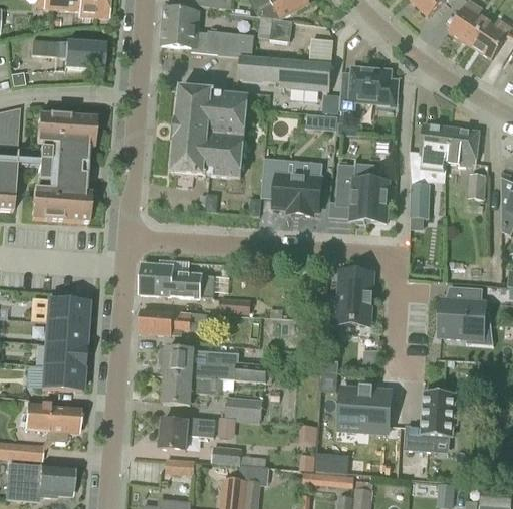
[(107,17),(108,0),(36,0),(36,6),(78,10),(78,15),(107,17)]
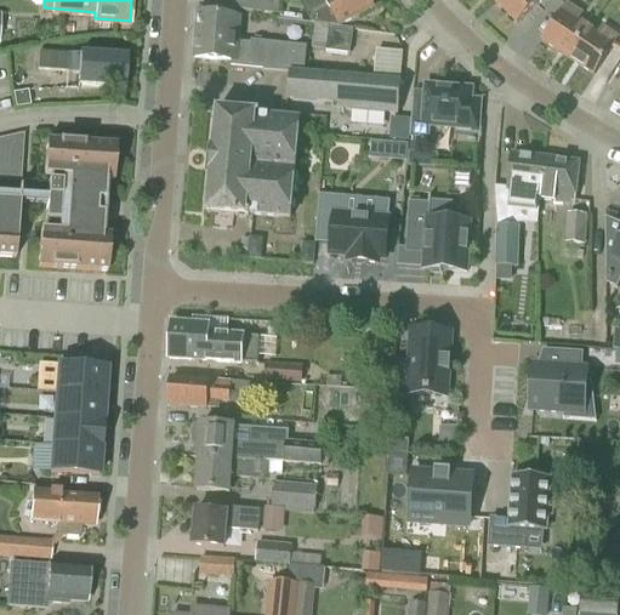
[(280,10),(282,0),(251,0),(251,6),(279,10),(280,10)]
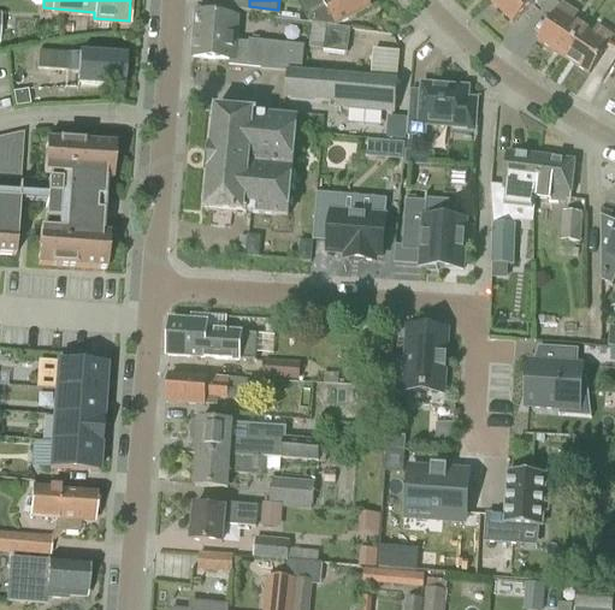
[(372,4),(370,0),(325,0),(326,3),(307,0),(305,17),(338,22),(372,4)]
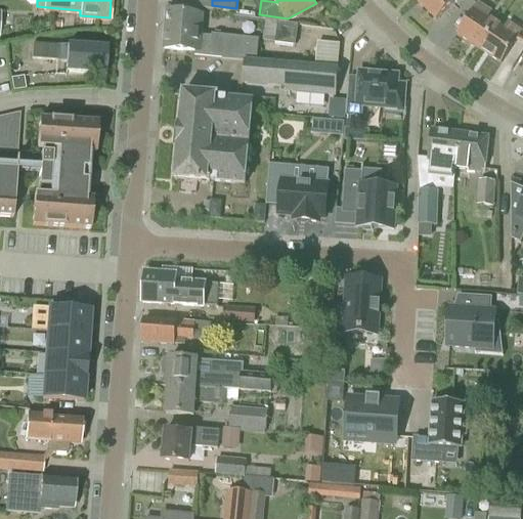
[(421,0),(437,16),(453,0),(421,0)]
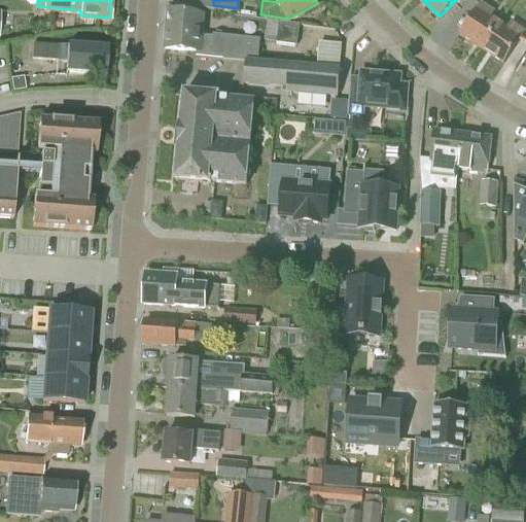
[(482,46),(499,21),(490,15),(494,9),(481,1),(460,32),(482,46)]
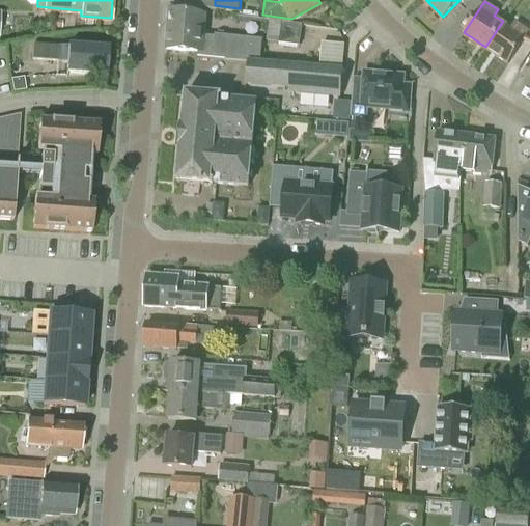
[(249,59),(260,59),(262,37),(217,32),(216,39),(201,38),(203,10),(169,6),(166,47),(196,50),(196,54),(249,59)]
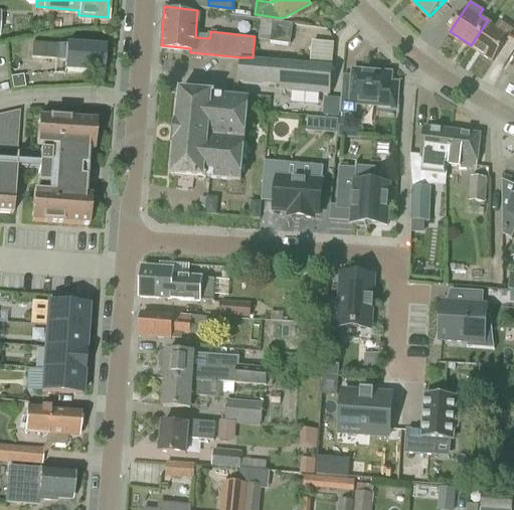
[(290,41),(294,21),(263,17),(260,36),(290,41)]
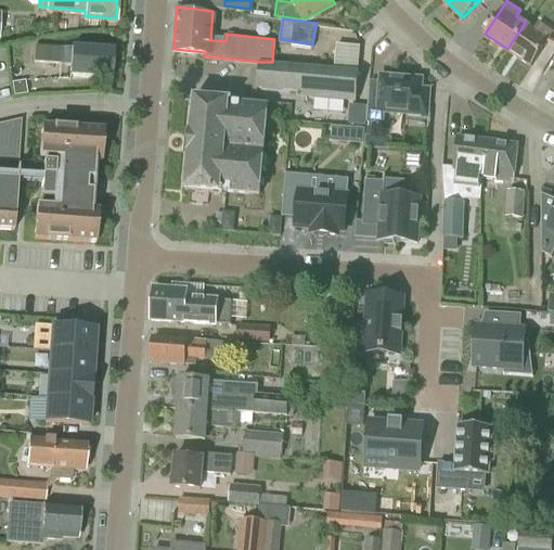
[(526,22),(507,49),(531,63),(553,30),(539,22),(535,27),(526,22)]
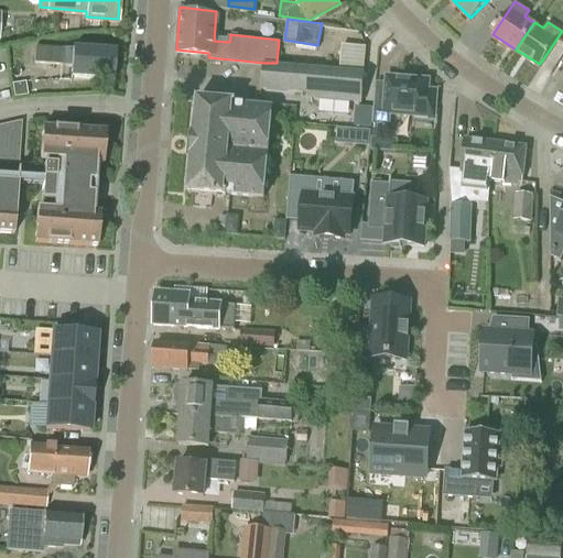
[(112,76),(115,48),(35,43),(34,61),(71,63),(69,73),(112,76)]
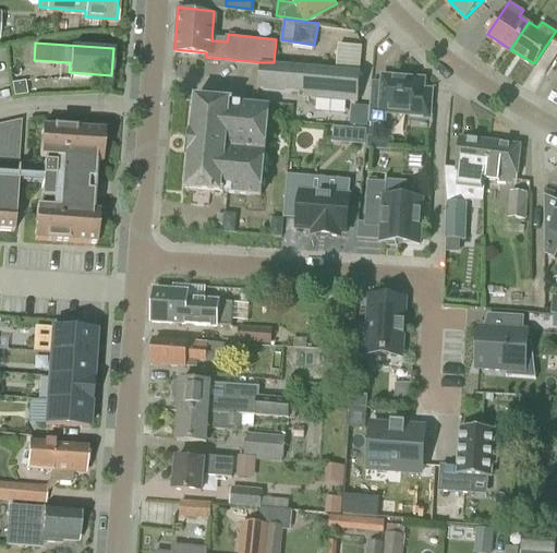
[(361,70),(274,62),(262,62),(259,86),(305,91),(305,94),(359,99),(361,70)]
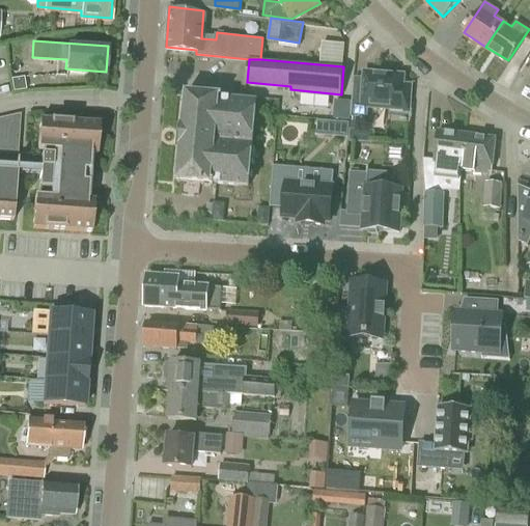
[(354,81),(351,112),(366,113),(366,104),(409,107),(410,84),(402,83),(403,73),(365,70),(364,75),(364,82),(354,81)]
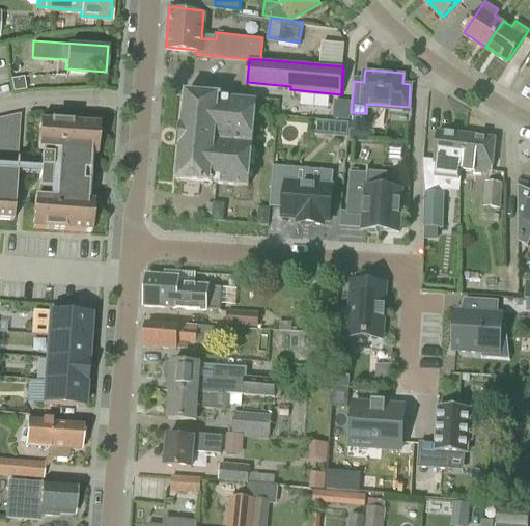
[(14,87),(26,85),(24,73),(11,75),(14,87)]
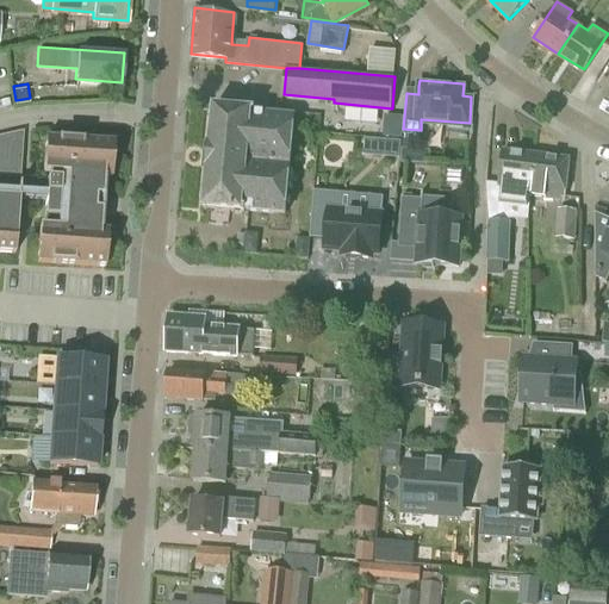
[(209,172),(205,205),(247,210),(247,207),(247,206),(255,207),(286,211),(290,179),(292,145),(294,114),(281,113),(265,111),(256,111),(255,110),(255,107),(215,104),(211,138),(211,144),(209,164),(209,172)]
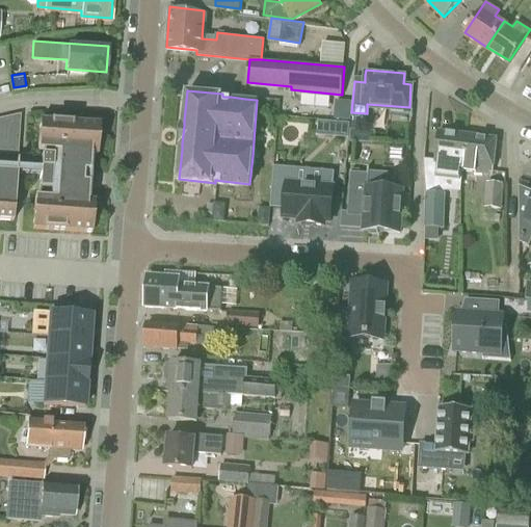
[(20,111),(0,115),(0,151),(18,153),(20,111)]
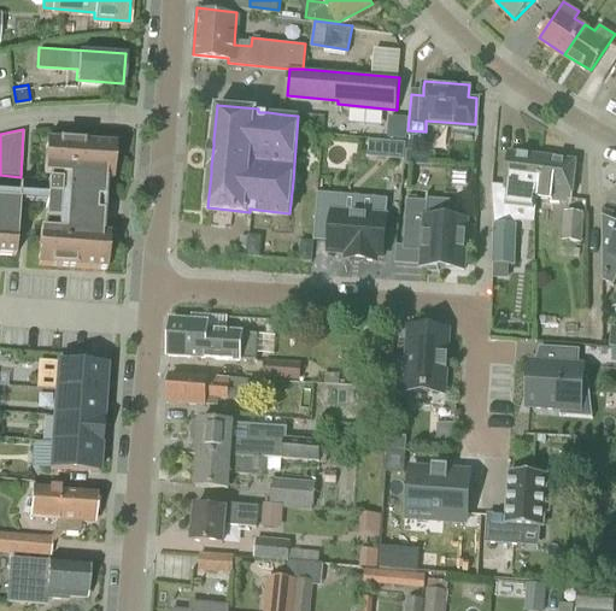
[(46,200),(104,204),(106,176),(112,177),(115,142),(45,137),(44,172),(68,174),(66,194),(60,193),(60,180),(47,178),(46,200)]
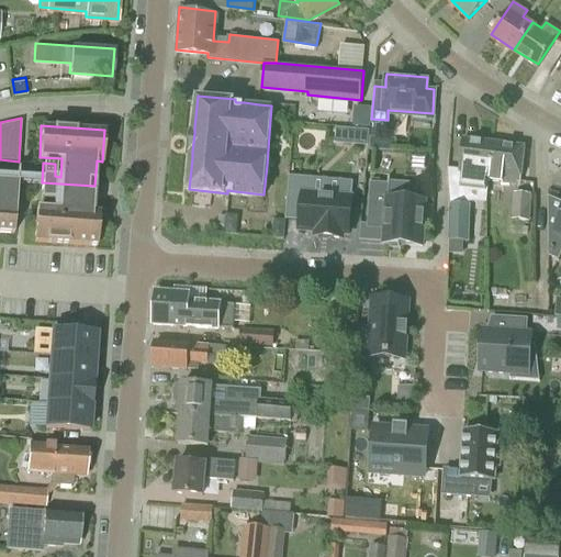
[(369,143),(370,127),(360,126),(359,142),(369,143)]
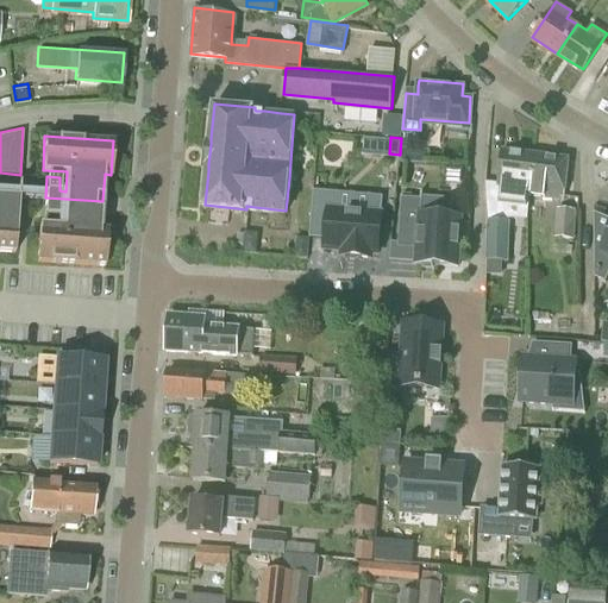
[(530,192),(534,152),(502,148),(496,189),(500,189),(499,200),(528,203),(528,192),(530,192)]
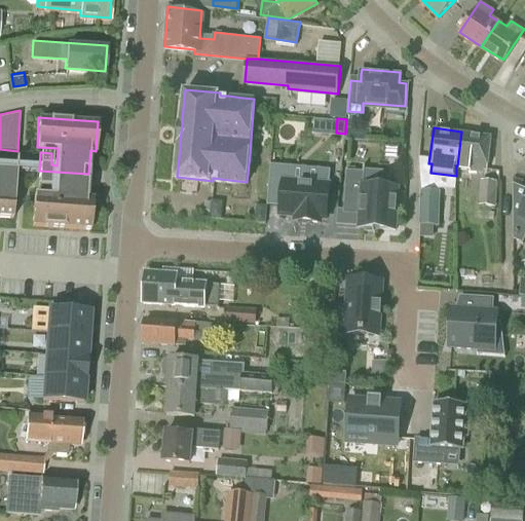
[(461,132),(457,165),(486,170),(490,135),(461,132)]
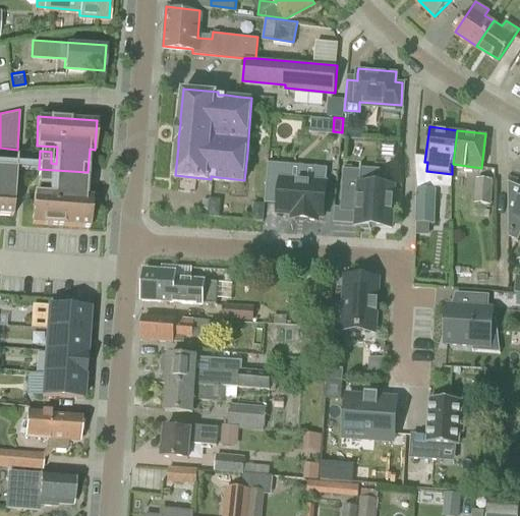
[(319,218),(319,214),(324,214),(327,179),(288,176),(289,162),(269,160),(265,199),(278,202),(278,210),(292,212),(292,216),(295,216),(306,217),(319,218)]
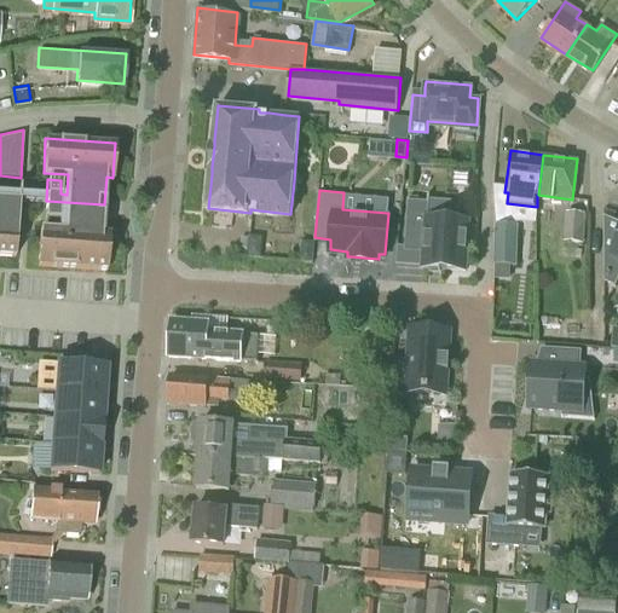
[(428,215),(429,198),(429,191),(428,191),(427,198),(409,197),(405,248),(425,249),(423,264),(431,265),(440,265),(466,267),(467,240),(472,240),(473,223),(468,223),(468,219),(452,218),(428,215)]
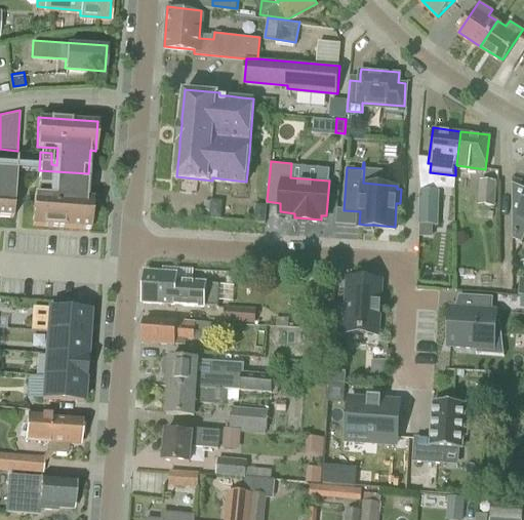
[(0,213),(13,214),(15,169),(0,167),(0,213)]
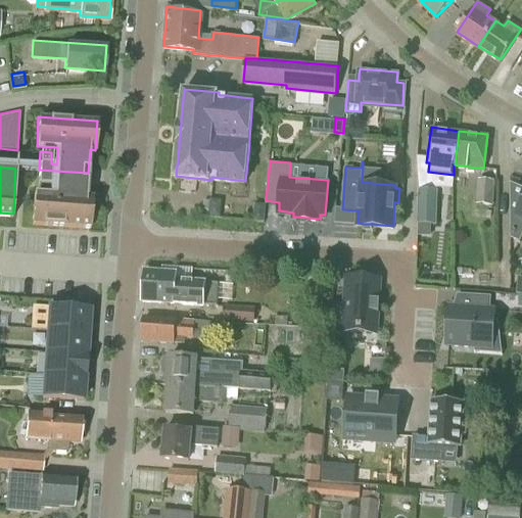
[(87,195),(88,173),(39,170),(38,187),(49,188),(50,176),(56,177),(55,193),(34,192),(32,222),(91,226),(92,195),(87,195)]
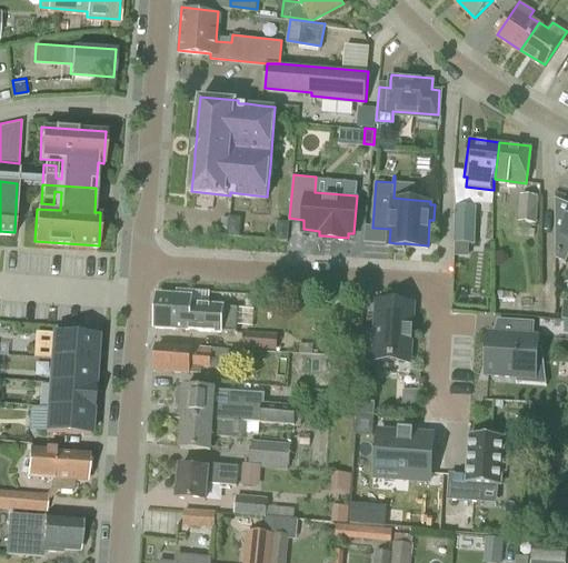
[(537,220),(539,192),(520,191),(518,218),(537,220)]
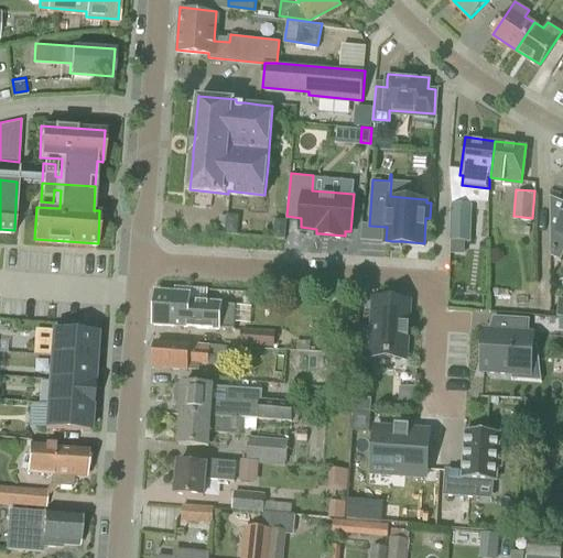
[(562,198),(551,194),(551,253),(561,256),(562,253),(562,198)]
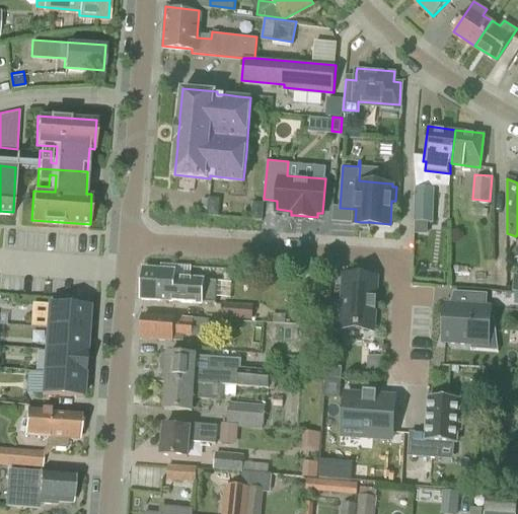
[(434,220),(435,186),(416,185),(414,220),(434,220)]
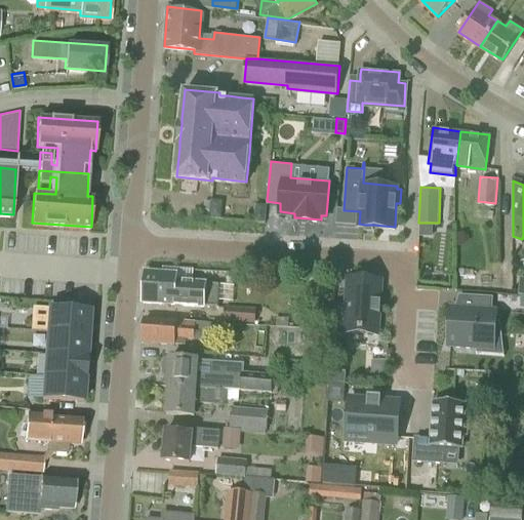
[(218,307),(220,283),(176,279),(177,273),(147,270),(144,300),(218,307)]
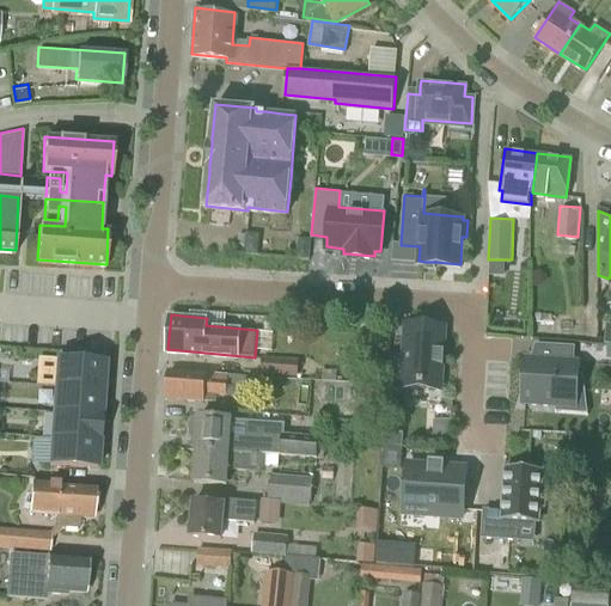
[(440,383),(444,323),(405,322),(404,352),(390,350),(388,380),(440,383)]
